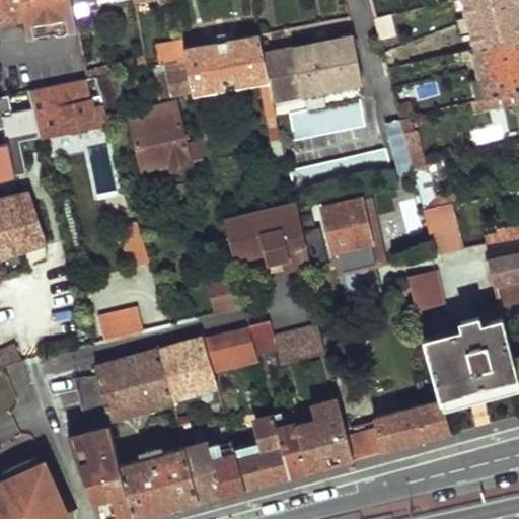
[(0,0),(0,21),(25,17),(27,30),(77,22),(74,2),(73,0),(0,0)]
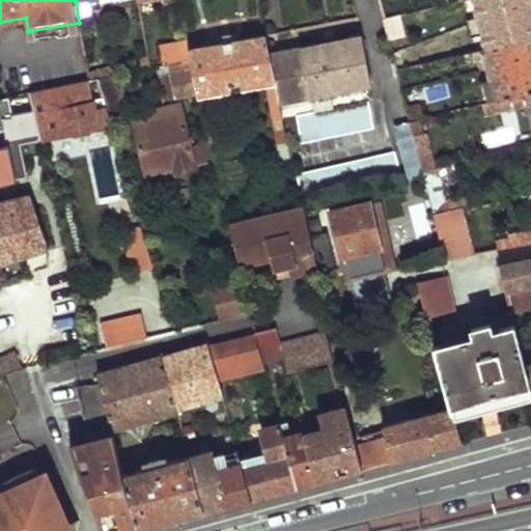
[(379,0),(385,20),(394,17),(389,0),(379,0)]
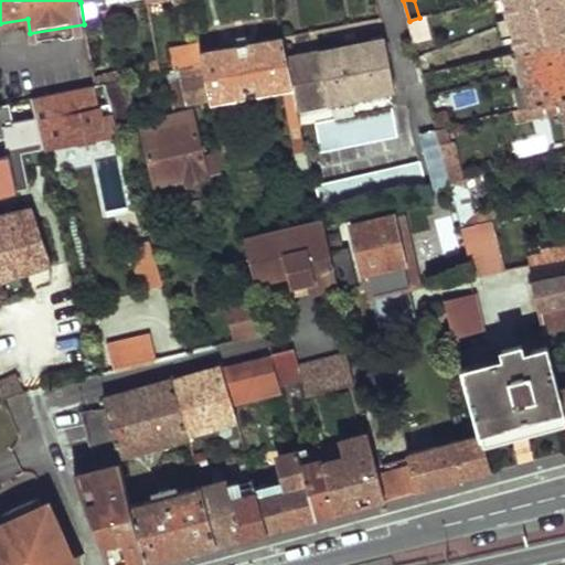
[(564,0),(503,0),(516,51),(564,38),(564,0)]
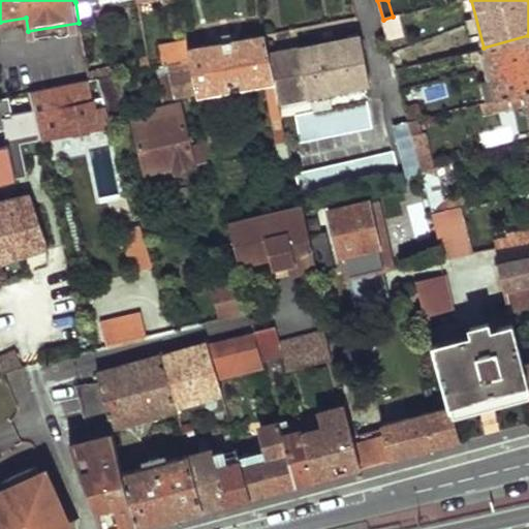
[(383,20),(387,39),(410,34),(407,25),(421,22),(417,10),(393,17),(383,20)]
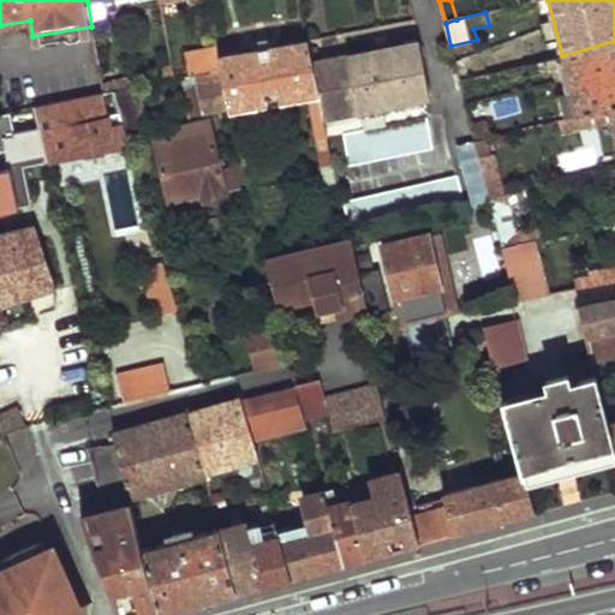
[(308,42),(334,163),(335,171),(430,148),(424,119),(339,137),(335,117),(429,97),(417,42),(324,59),(321,40),(308,42)]
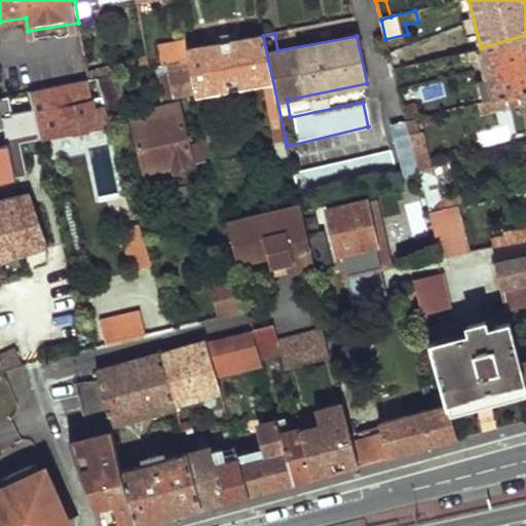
[(525,35),(481,47),(493,98),(525,89),(525,35)]
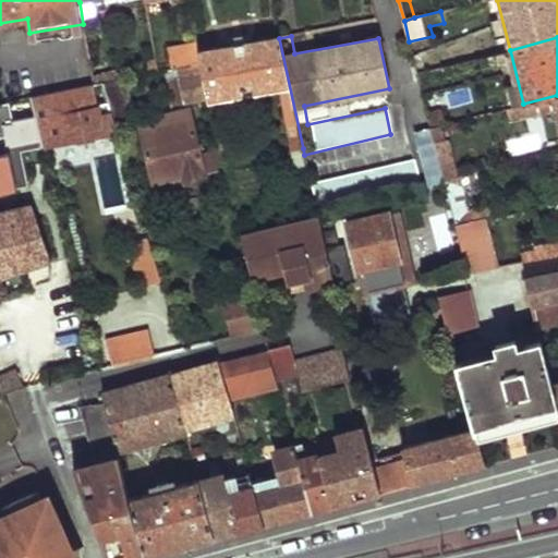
[(162,44),(167,65),(177,63),(199,59),(197,50),(196,38),(162,44)]
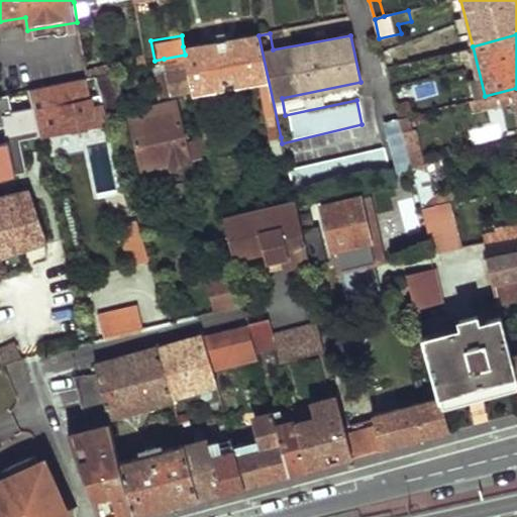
[(185,55),(192,86),(193,93),(256,84),(270,141),(281,137),(259,35),(183,46),(185,55)]
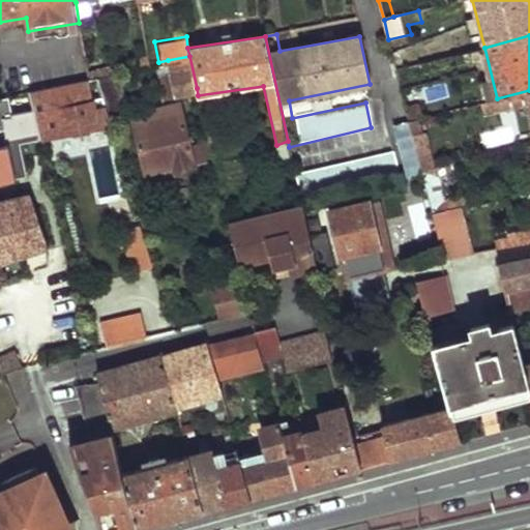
[(168,60),(177,92),(197,88),(189,56),(168,60)]
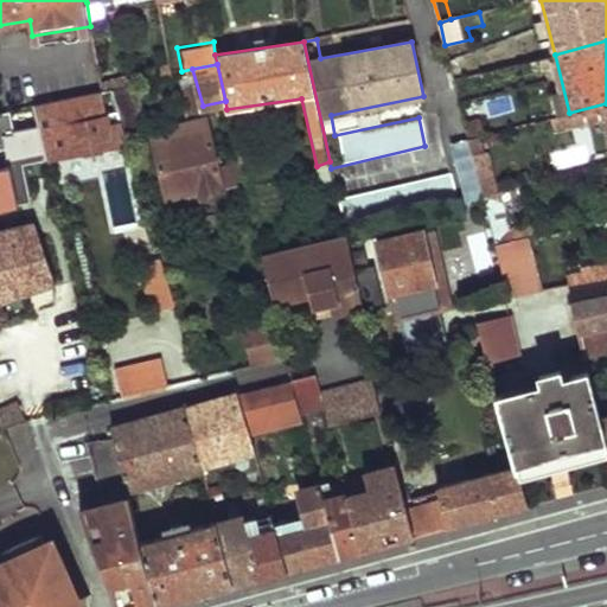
[(153,139),(168,196),(198,187),(199,195),(227,189),(206,115),(151,128),(136,81),(112,87),(129,142),(153,139)]
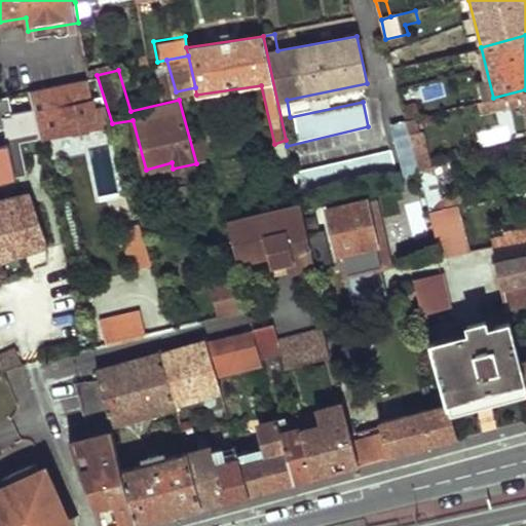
[(29,90),(39,132),(52,129),(50,111),(68,109),(72,130),(112,123),(97,75),(29,90)]
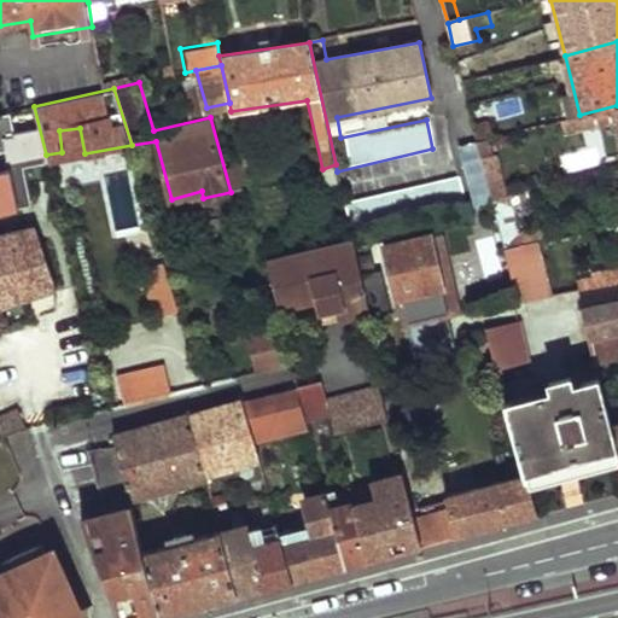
[(613,122),(617,144),(617,105),(579,115),(559,121),(564,133),(613,122)]
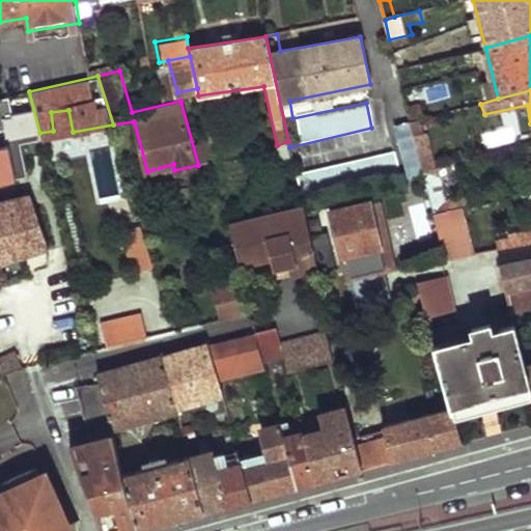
[(410,120),(422,170),(431,168),(419,118),(410,120)]
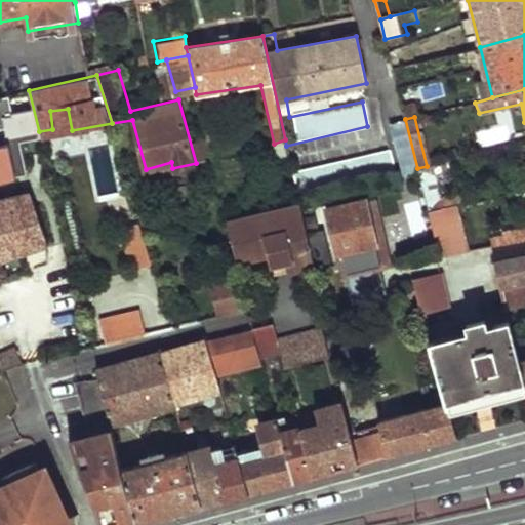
[(390,123),(403,175),(418,172),(417,168),(405,119),(390,123)]
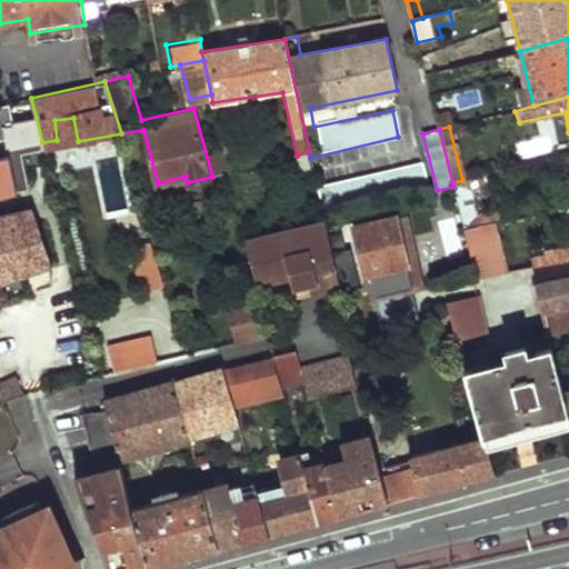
[(0,159),(0,199),(19,197),(13,157),(0,159)]
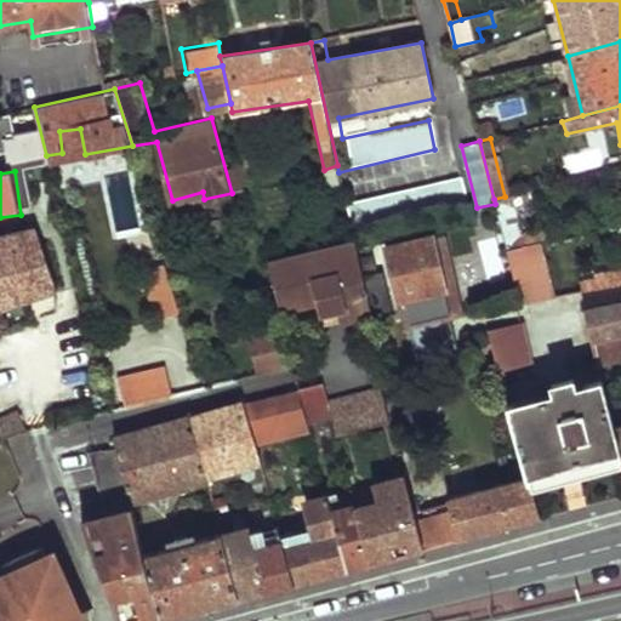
[(346,201),(352,234),(467,210),(461,177),(346,201)]
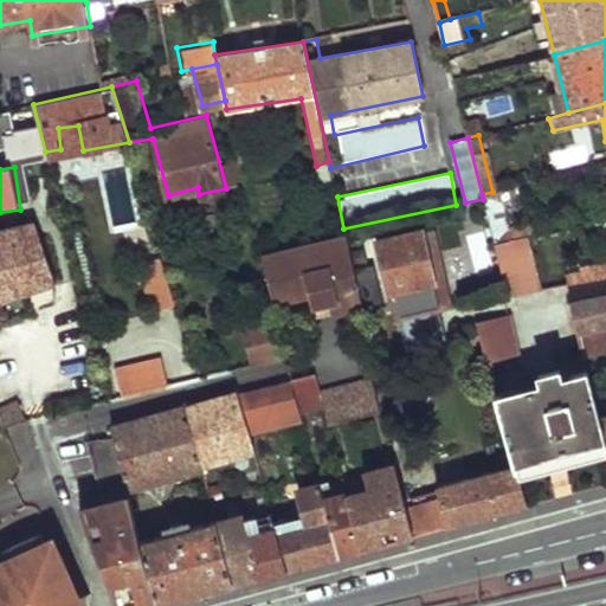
[(0,229),(0,300),(55,281),(34,221),(0,229)]
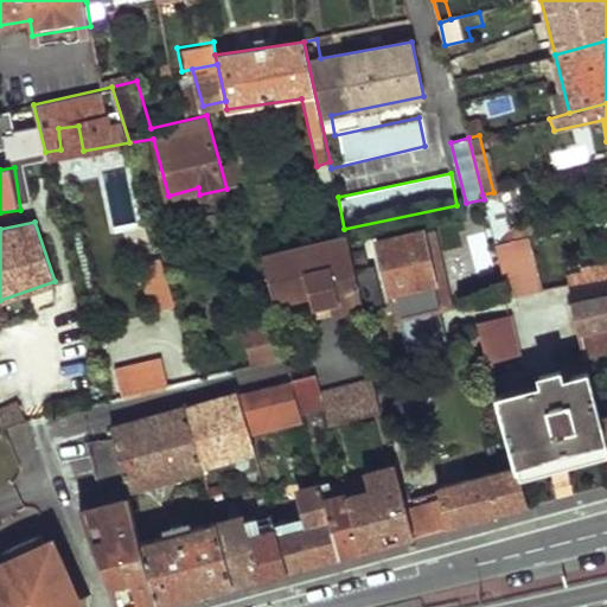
[(378,240),(389,292),(402,289),(407,312),(439,306),(426,247),(435,246),(432,229),(378,240)]
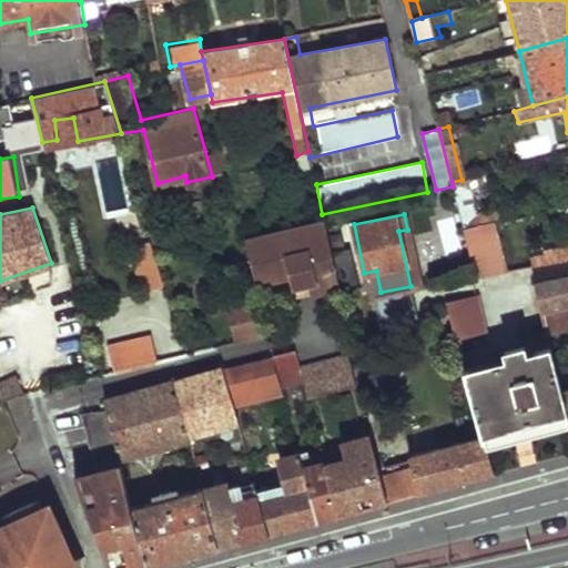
[(244,235),(255,279),(287,272),(292,282),(307,280),(310,291),(337,284),(323,219),(244,235)]
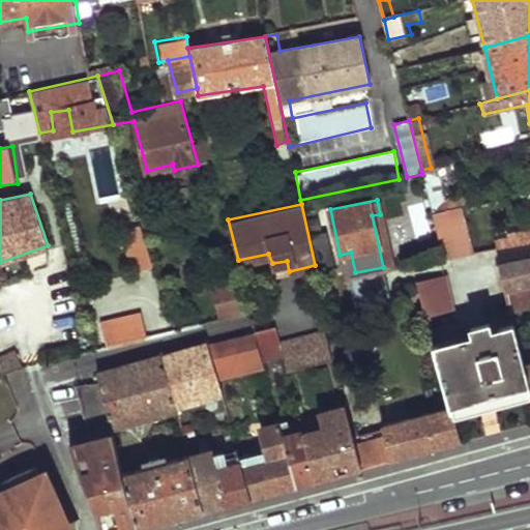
[(432,213),(443,261),(472,254),(463,206),(432,213)]
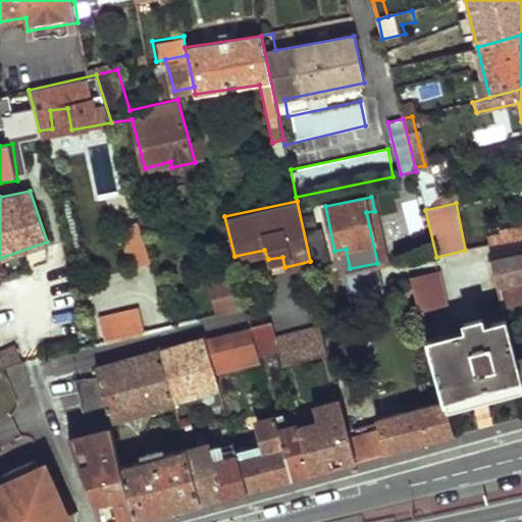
[(386,261),(374,211),(366,212),(377,263),(386,261)]
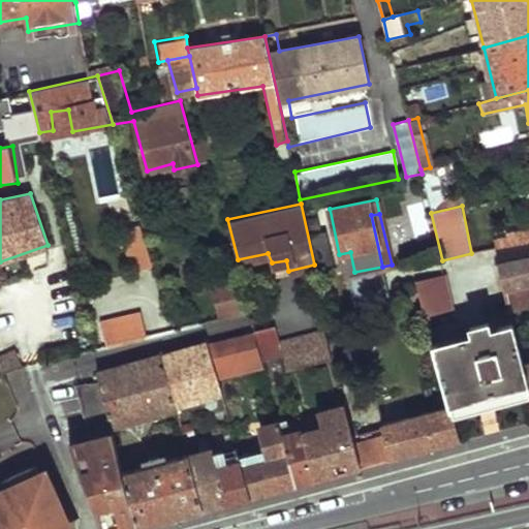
[(122,229),(134,262),(148,258),(135,224),(122,229)]
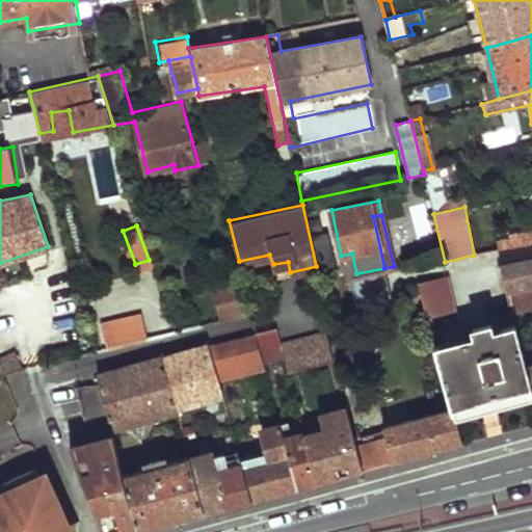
[(531,228),(507,234),(509,239),(497,242),(499,249),(531,241),(531,228)]
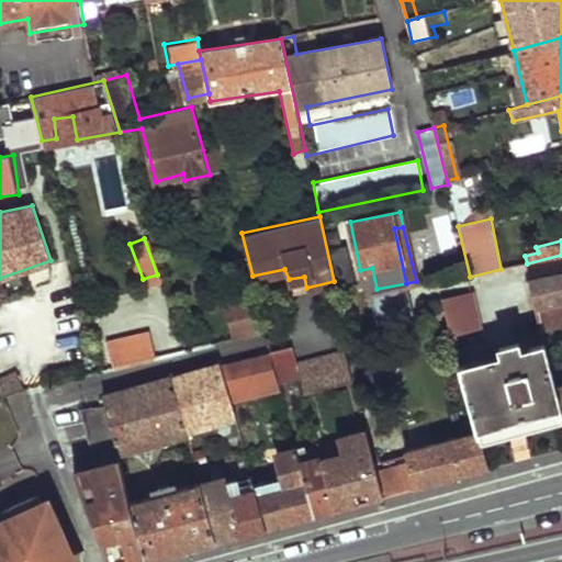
[(377,289),(372,268),(360,270),(364,291),(377,289)]
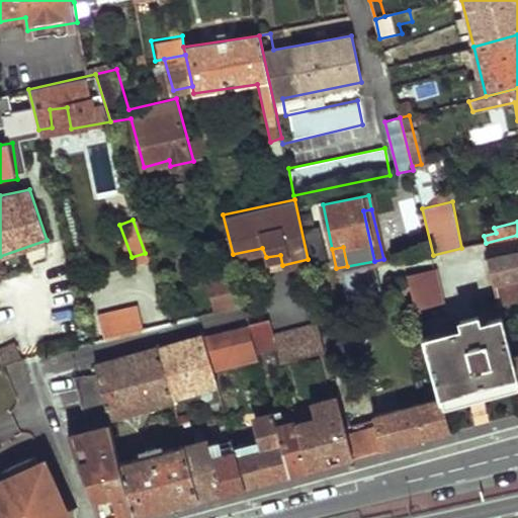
[(517,251),(489,257),(500,305),(517,299),(517,251)]
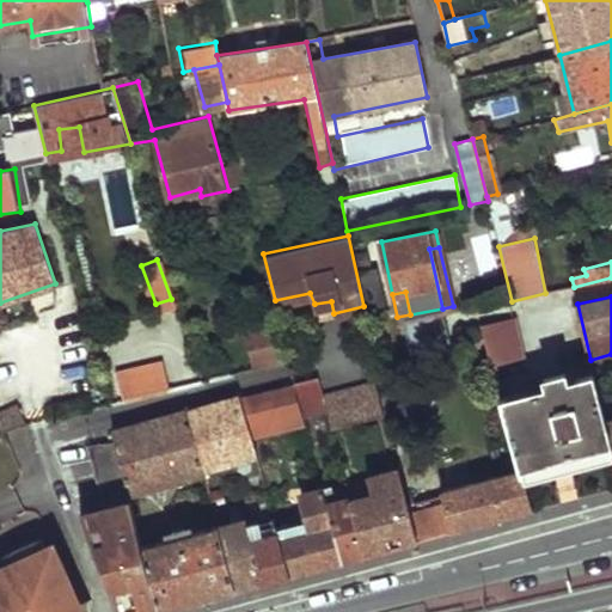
[(484,338),(493,367),(527,359),(516,317),(481,324),(484,338)]
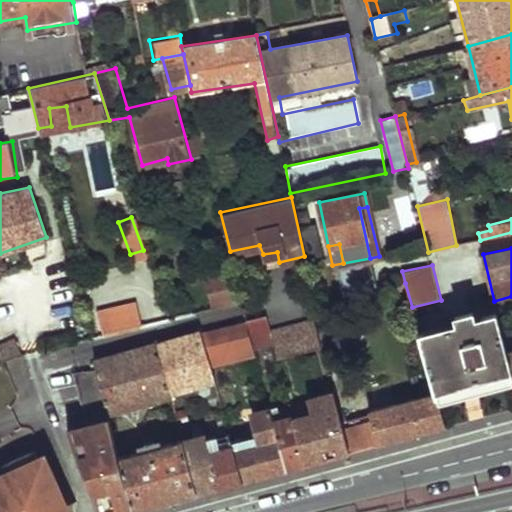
[(389,274),(392,286),(405,283),(402,271),(389,274)]
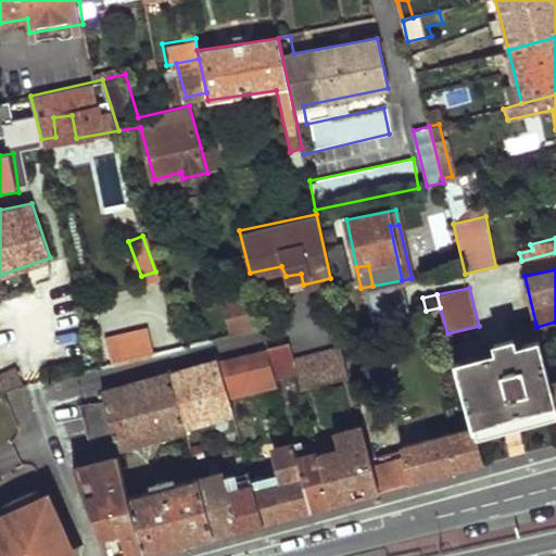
[(226,305),(230,333),(238,331),(263,326),(255,298),(226,305)]
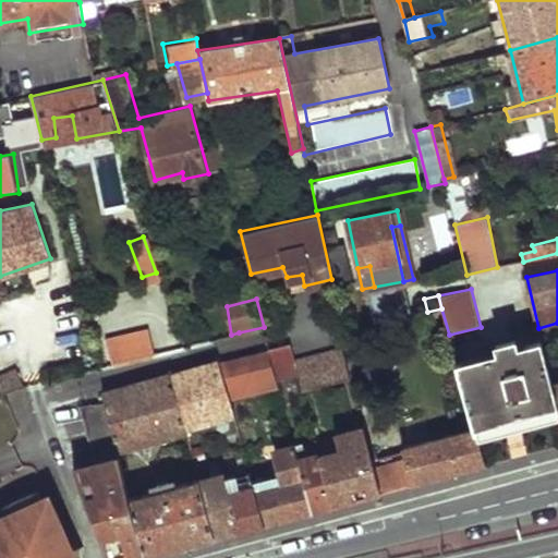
[(106,344),(111,364),(146,355),(153,354),(147,335),(106,344)]
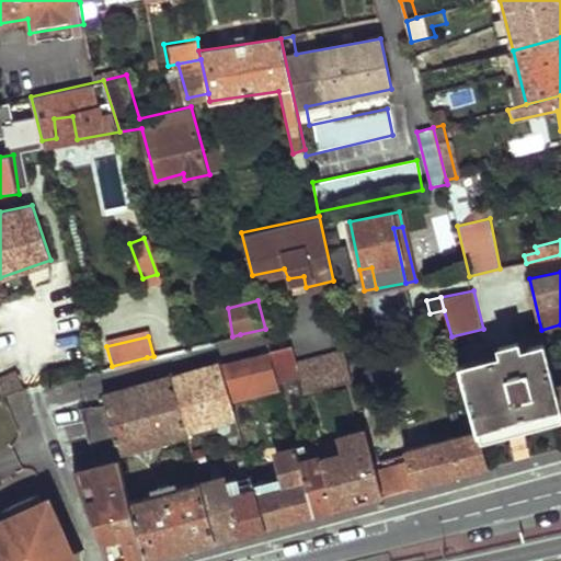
[(459,363),(478,427),(480,434),(560,410),(560,405),(557,388),(545,340),(459,363)]
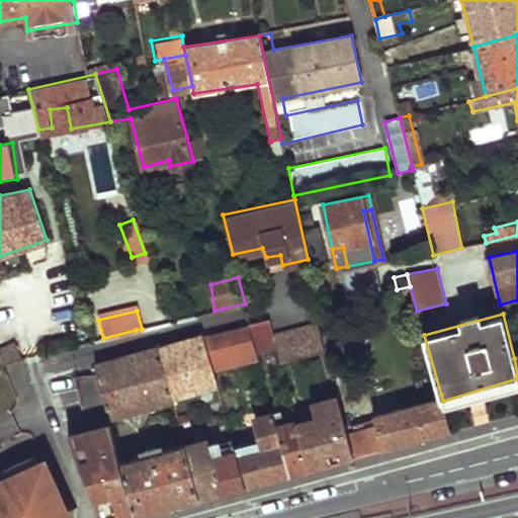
[(249,324),(256,348),(275,342),(272,331),(269,319),(249,324)]
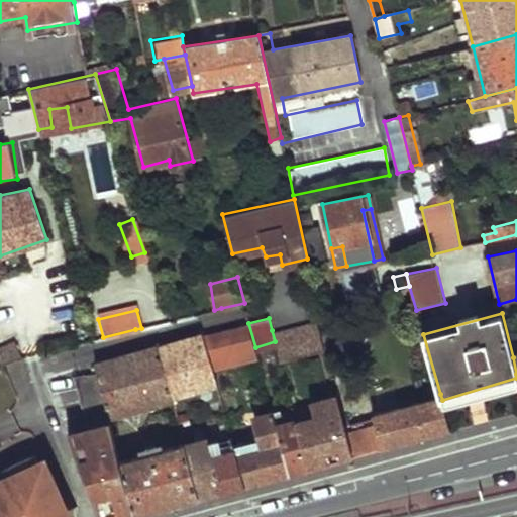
[(318,318),(272,330),(275,341),(280,359),(325,348),(318,318)]
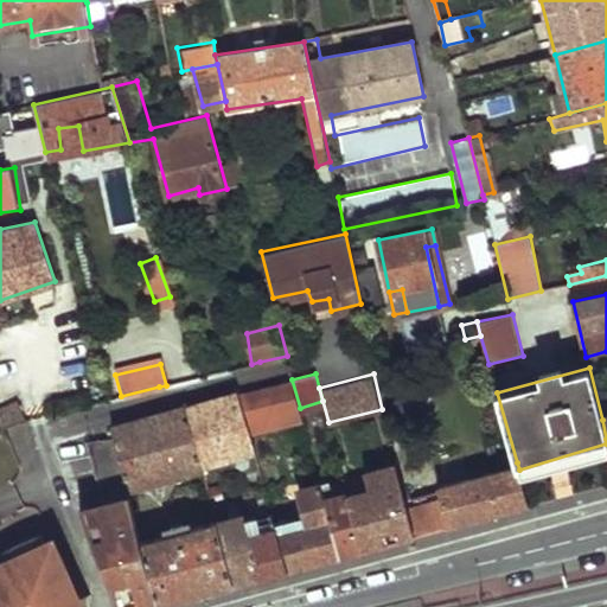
[(292,379),(238,394),(250,436),(304,421),(300,408),(292,379)]
